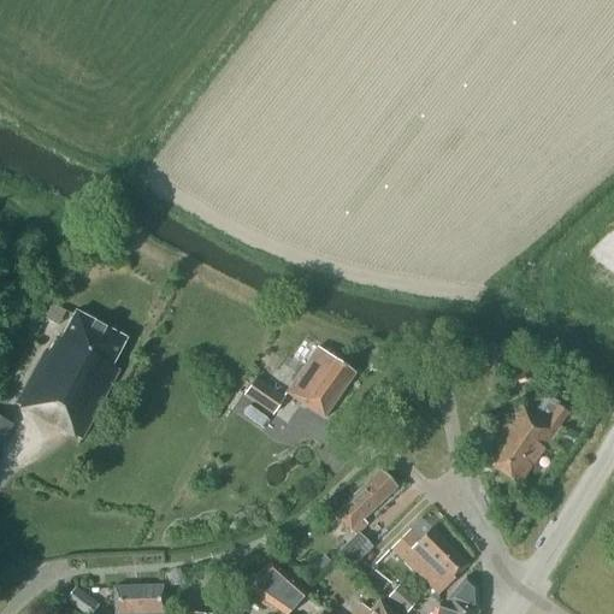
[(45,317),(59,325),(68,310),(52,302),(45,317)]
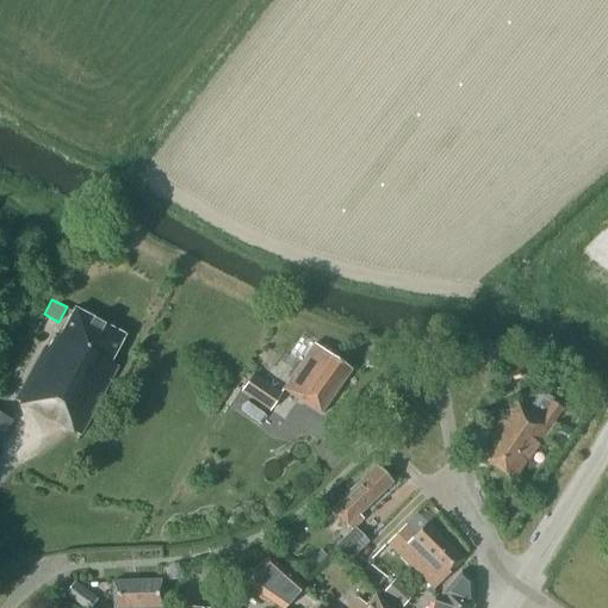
[(111,360),(125,334),(75,308),(61,334),(57,332),(49,347),(47,346),(18,399),(81,434),(118,365),(111,360)]
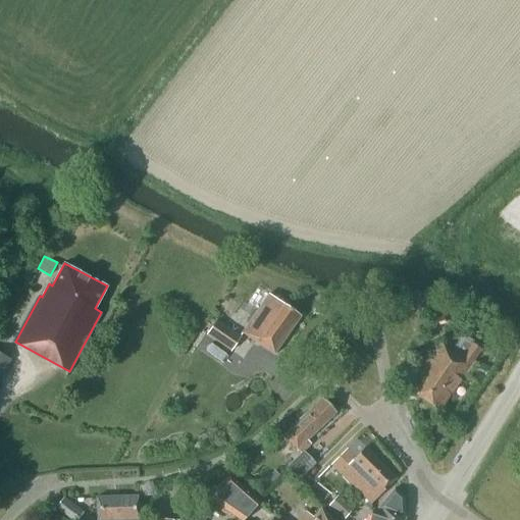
[(274,354),(302,315),(269,293),(243,331),(274,354)]
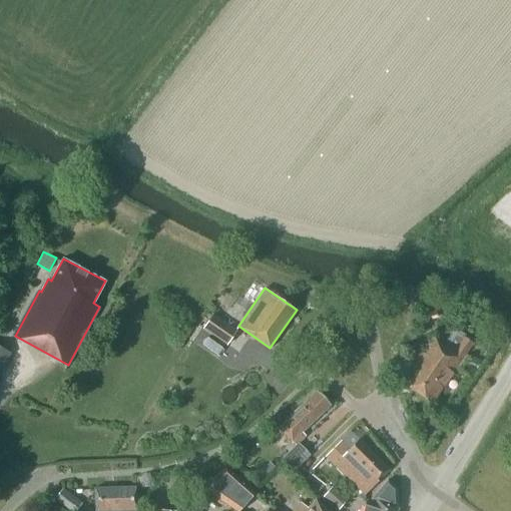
[(227,344),(236,330),(213,314),(204,328),(227,344)]
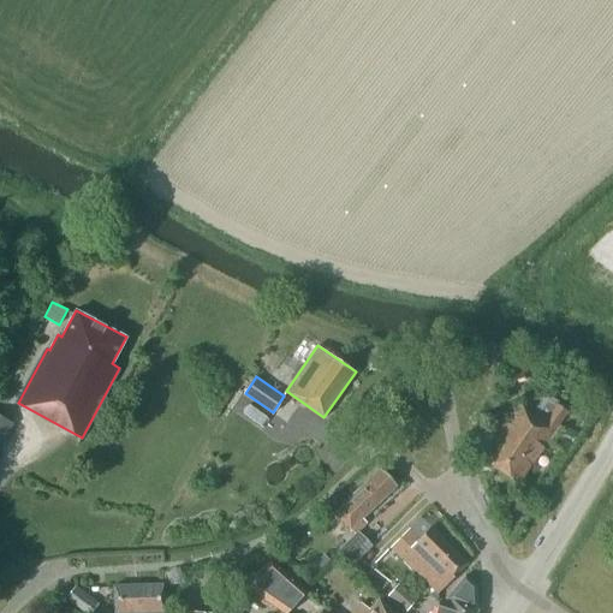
[(591,386),(578,406),(585,411),(599,392),(591,386)]
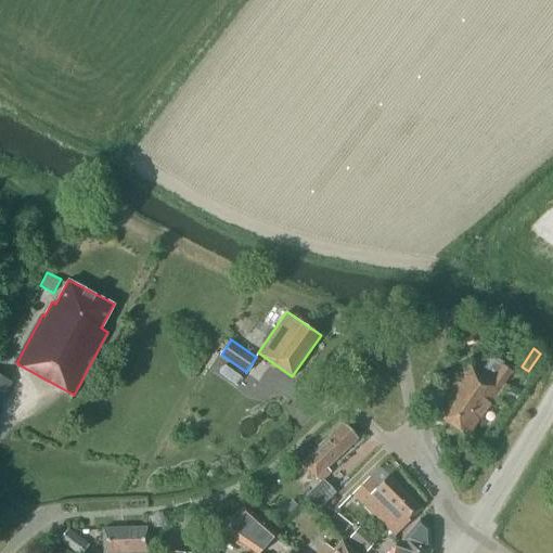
[(504,384),(513,371),(503,363),(502,365),(494,360),(485,374),(470,363),(458,380),(454,377),(444,394),(447,396),(435,413),(467,436),(496,396),(504,384)]
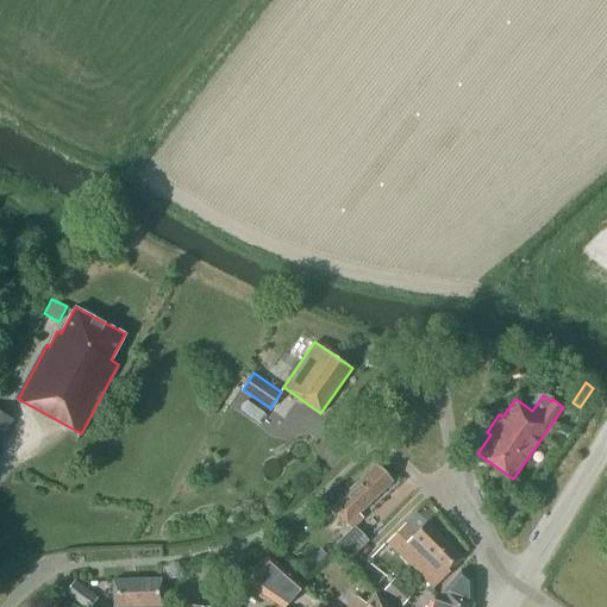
[(0,444),(13,419),(0,412),(0,444)]
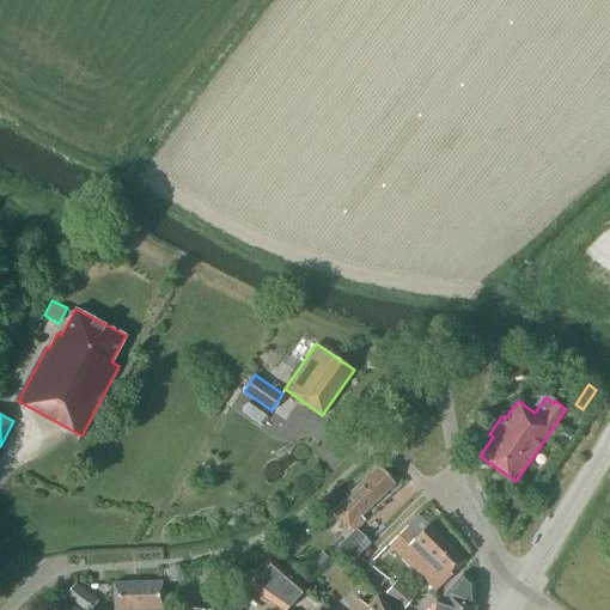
[(556,424),(547,437),(562,447),(572,434),(556,424)]
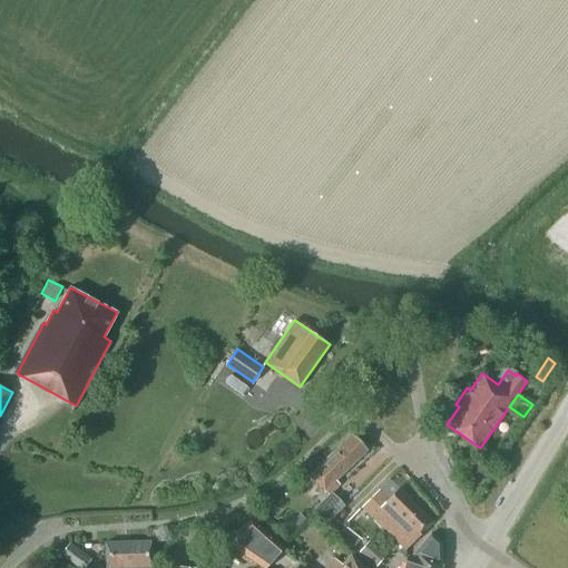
[(353,433),(310,475),(330,495),(333,491),(341,485),(336,480),(369,449),(353,433)]
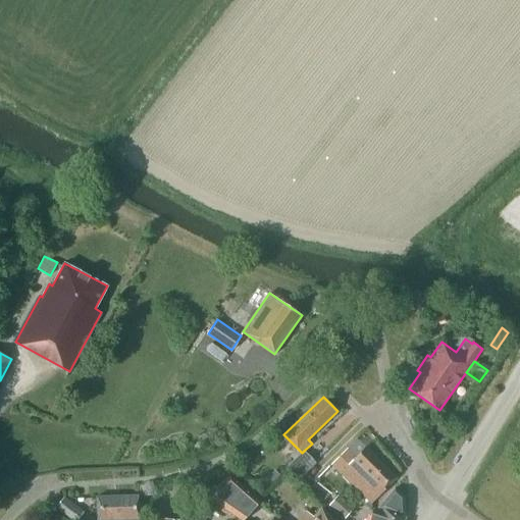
[(371,503),(397,477),(366,446),(357,455),(348,446),(331,463),(371,503)]
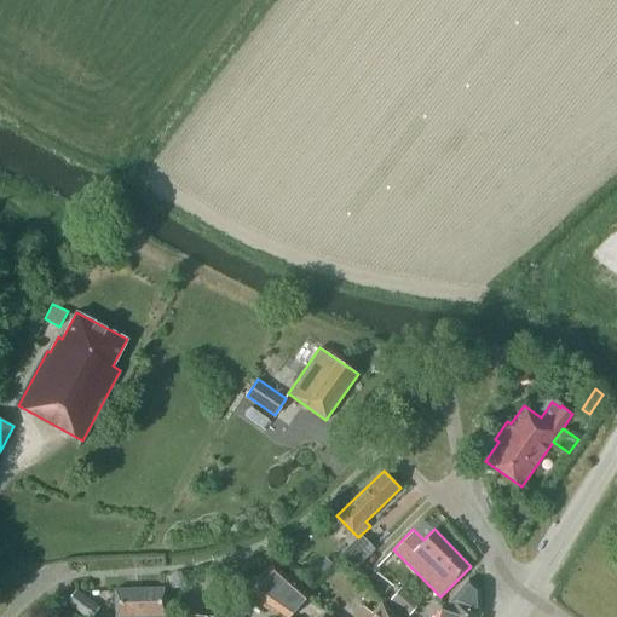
[(357,536),(339,555),(355,570),(376,548),(362,534),(358,537),(357,536)]
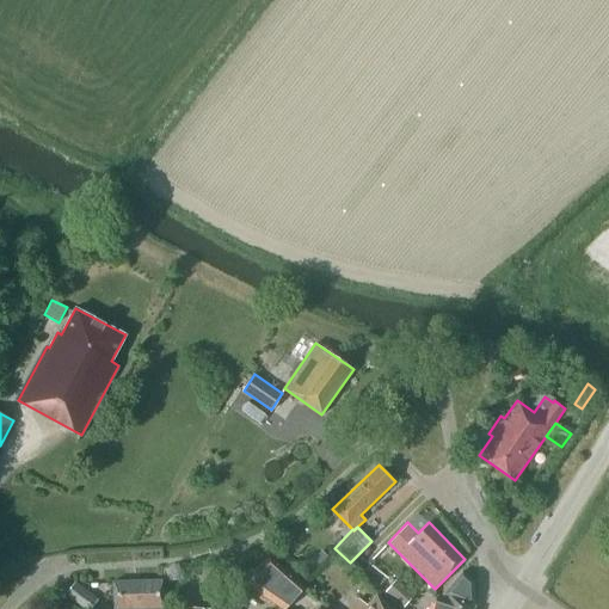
[(284,608),(305,586),(270,555),(254,571),(250,566),(241,574),(246,579),(245,582),(284,608)]
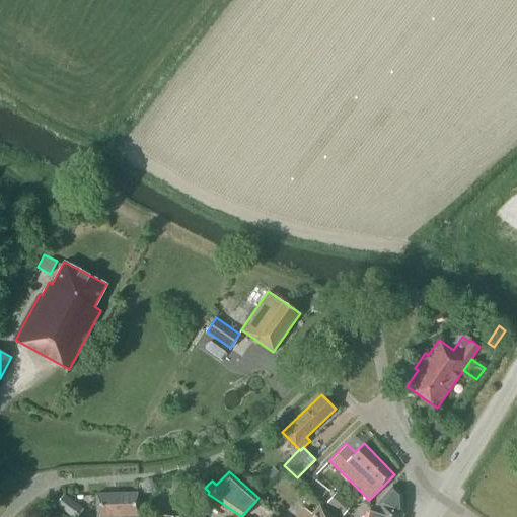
[(400,516),(402,513),(401,494),(402,494),(401,493),(392,486),(374,507),(371,506),(367,516),(400,516)]
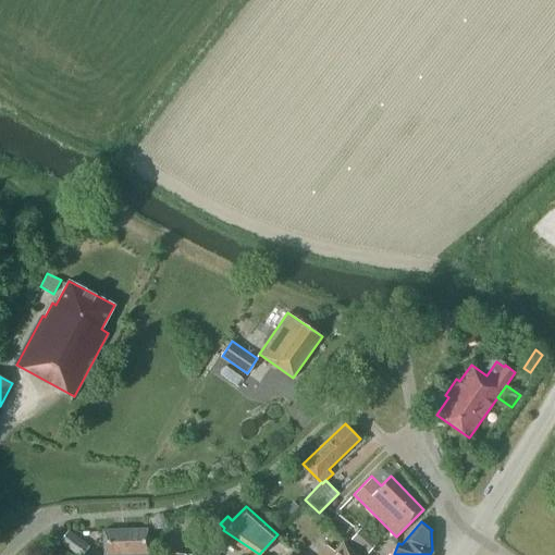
[(379,542),(361,527),(352,539),(368,554),(379,542)]
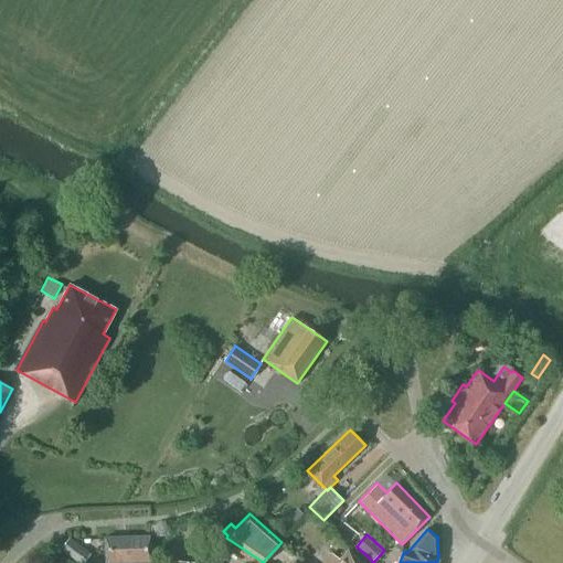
[(105,537),(105,562),(150,562),(150,561),(150,535),(105,537)]
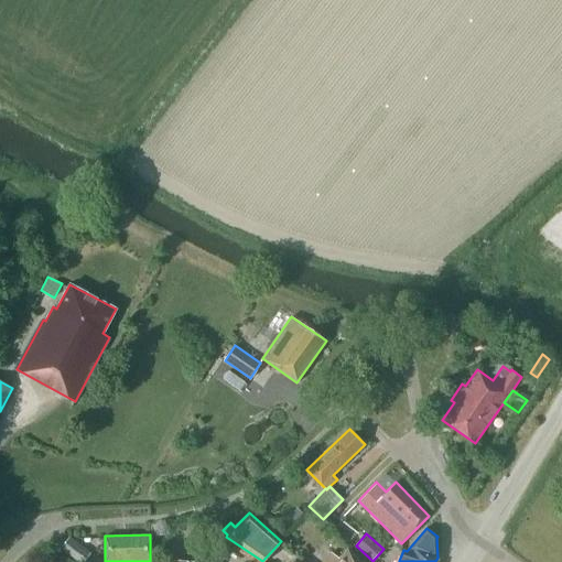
[(80,561),(83,561),(90,553),(69,537),(62,547),(80,561)]
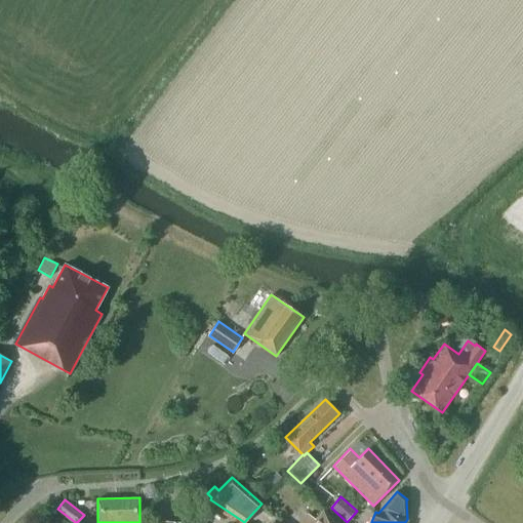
[(207,522),(211,514),(199,508),(192,522),(207,522)]
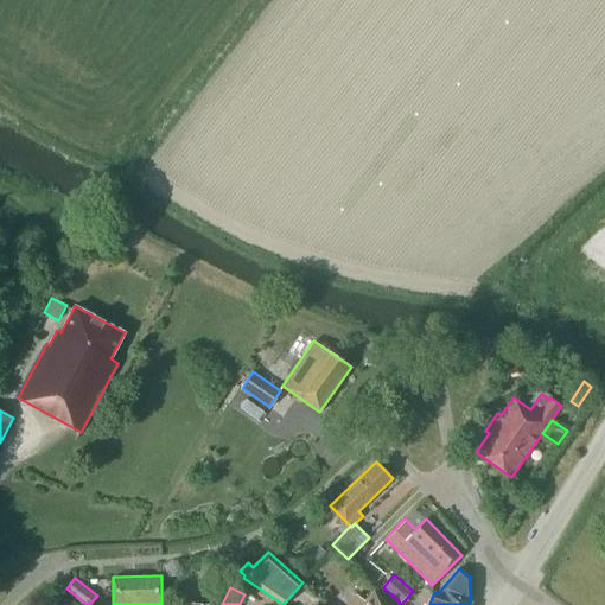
[(390,604),(374,591),(365,600),(357,593),(346,604),(325,604),(319,600),(314,604),(390,604)]
